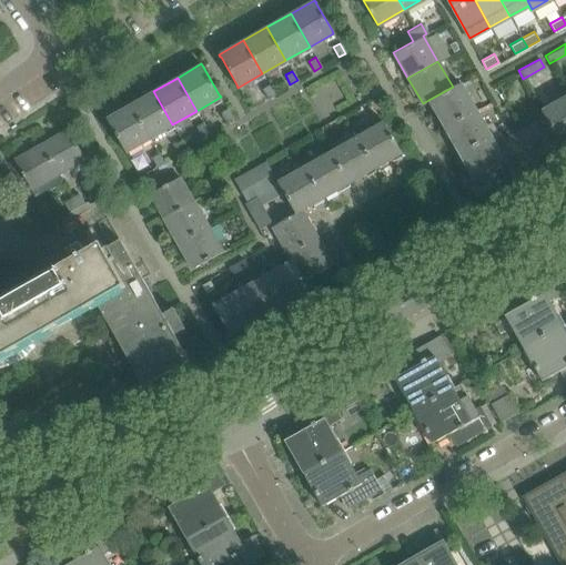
[(428,100),(444,127),(475,109),(460,82),(453,87),(428,100)]
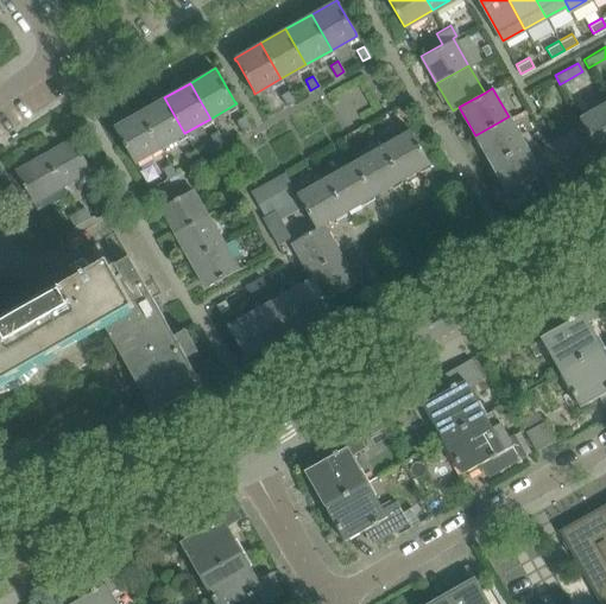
[(288,90),(279,94),(285,105),(292,100),(288,90)]
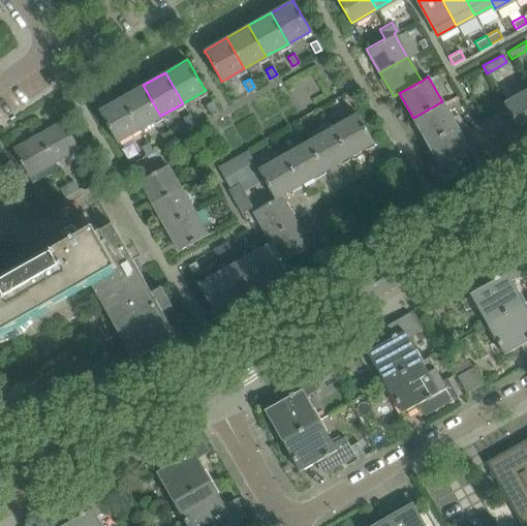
[(143,85),(121,97),(138,128),(160,116),(143,85)]
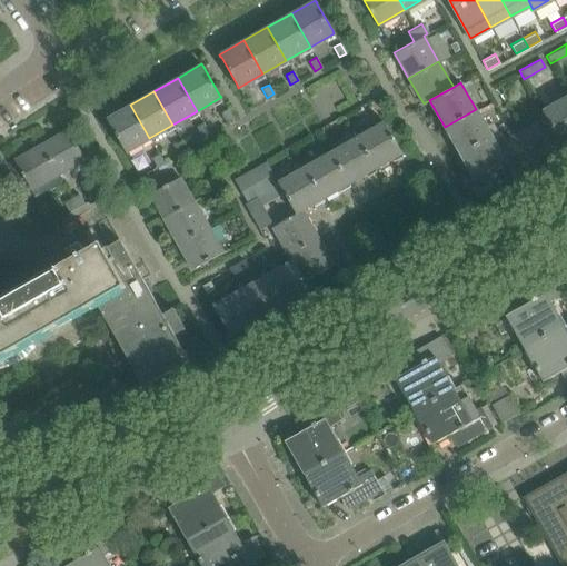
[(566,96),(541,110),(545,116),(560,140),(566,136),(566,96)]
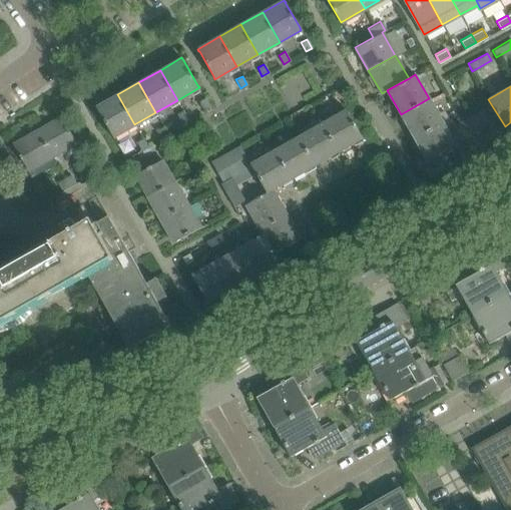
[(337,89),(331,92),(335,100),(342,97),(337,89)]
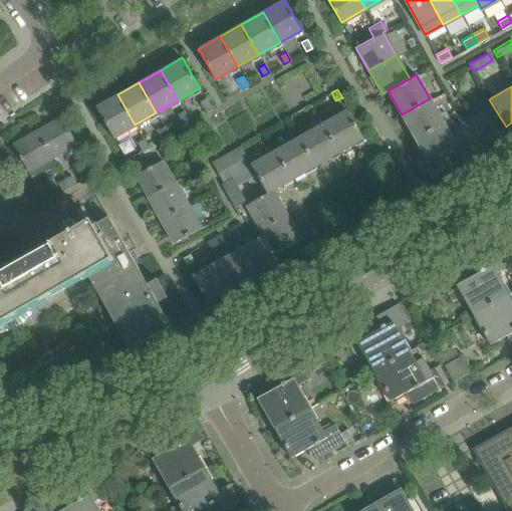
[(111,135),(112,138),(135,124),(117,94),(95,107),(97,109),(111,135)]
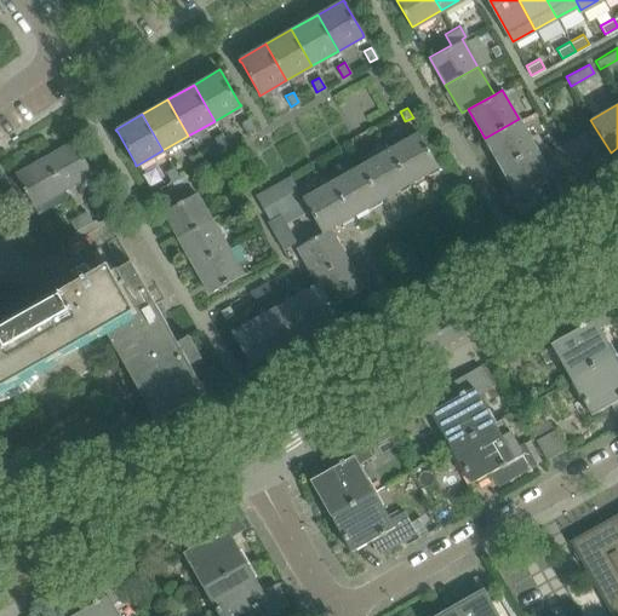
[(247,117),(240,121),(246,132),(253,127),(247,117)]
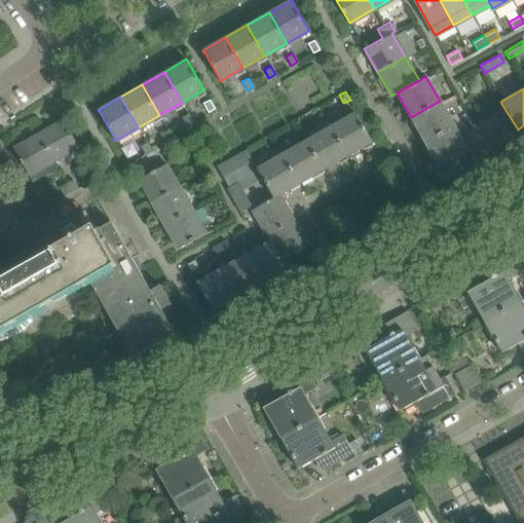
[(440,101),(411,117),(425,142),(454,125),(440,101)]
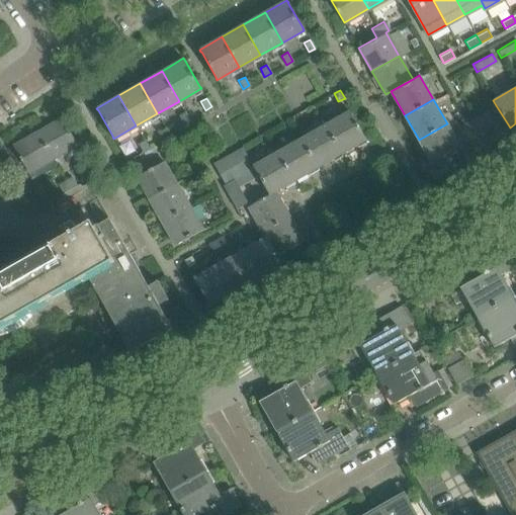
[(496,105),(474,118),(489,146),(513,133),(510,127),(496,105)]
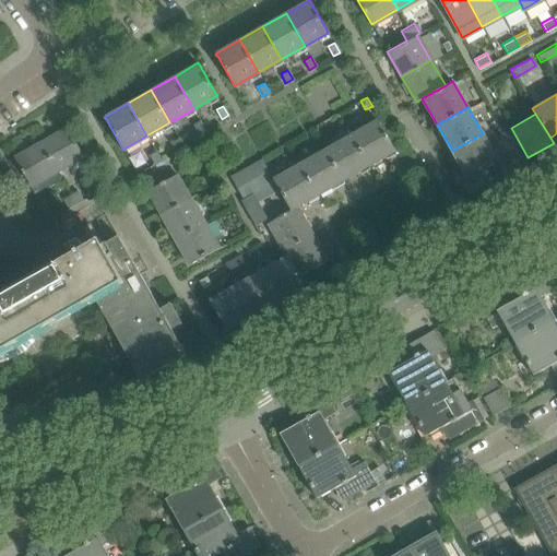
[(199,119),(192,123),(198,133),(204,129),(199,119)]
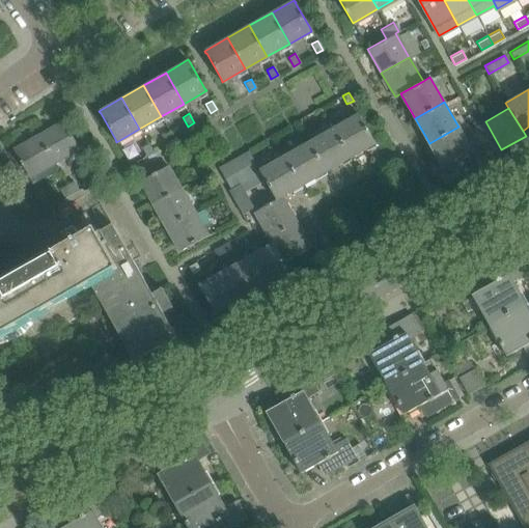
[(360,116),(359,113),(334,128),(350,156),(374,142),(373,139),(360,116)]
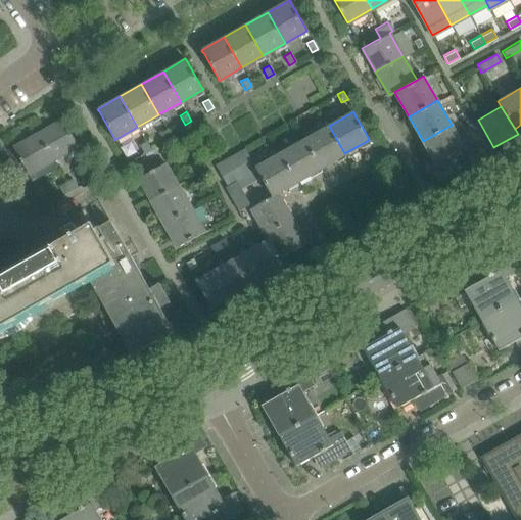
[(62,119),(37,132),(52,159),(78,145),(62,119)]
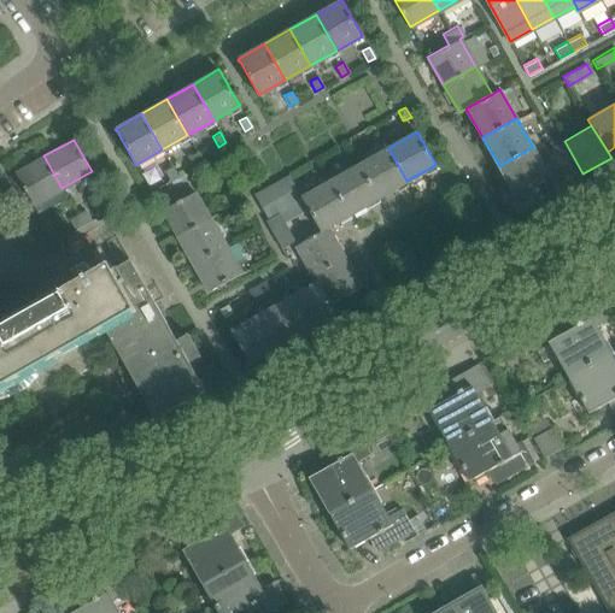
[(564,141),(538,157),(548,177),(555,189),(583,174),(564,141)]
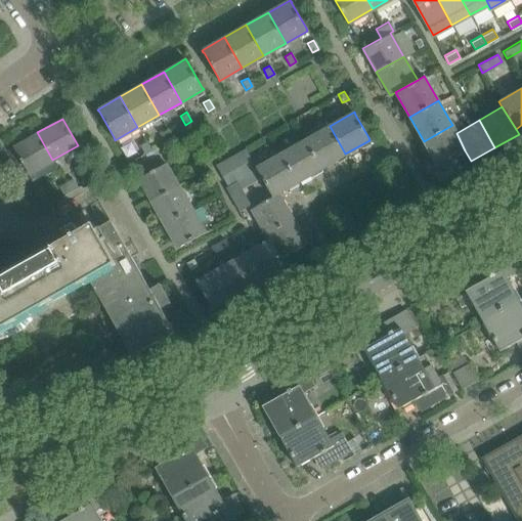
[(457,133),(452,125),(424,141),(438,166),(465,150),(457,133)]
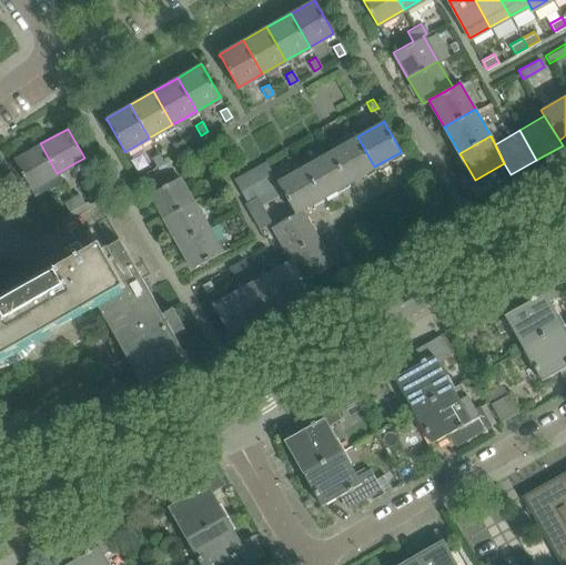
[(357,137),(331,151),(347,182),(374,167),(357,137)]
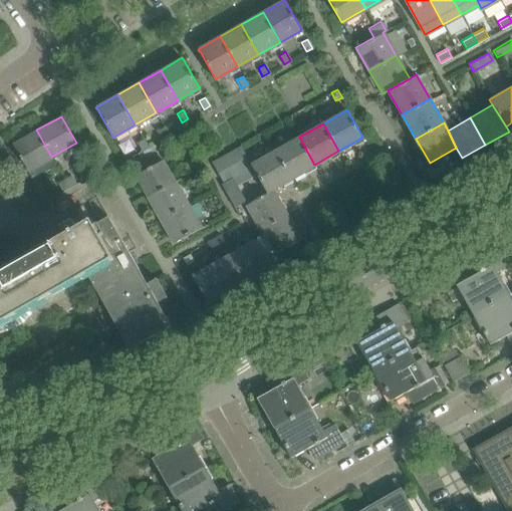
[(164,125),(158,129),(163,138),(169,135),(164,125)]
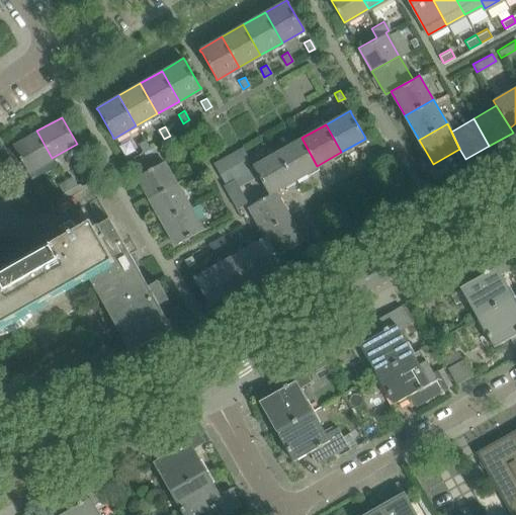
[(36,131),(12,145),(27,171),(52,158),(36,131)]
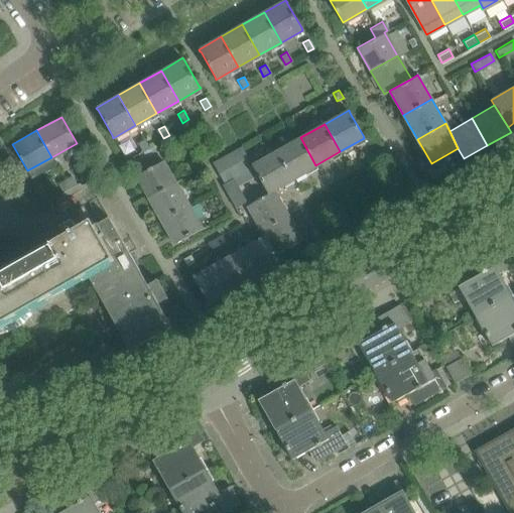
[(300,137),(276,151),(291,179),(315,165),(300,137)]
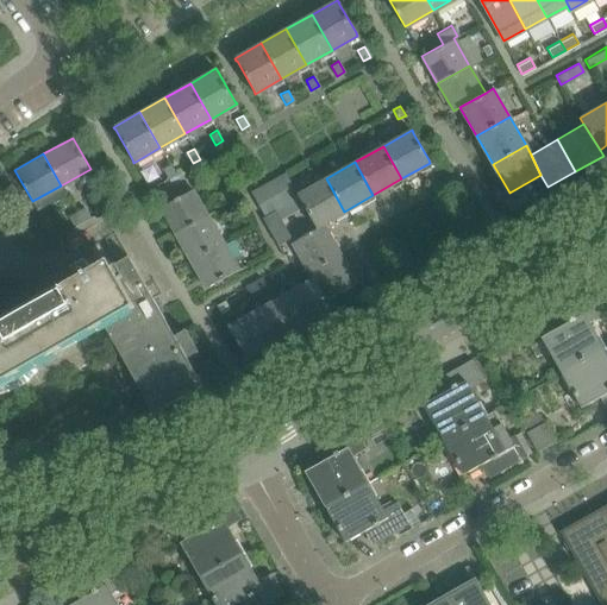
[(169,163),(162,166),(168,177),(175,174),(169,163)]
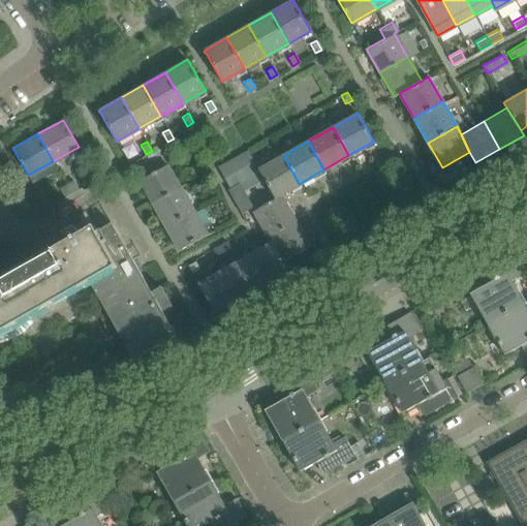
[(247,150),(217,166),(229,187),(259,171),(258,169),(247,150)]
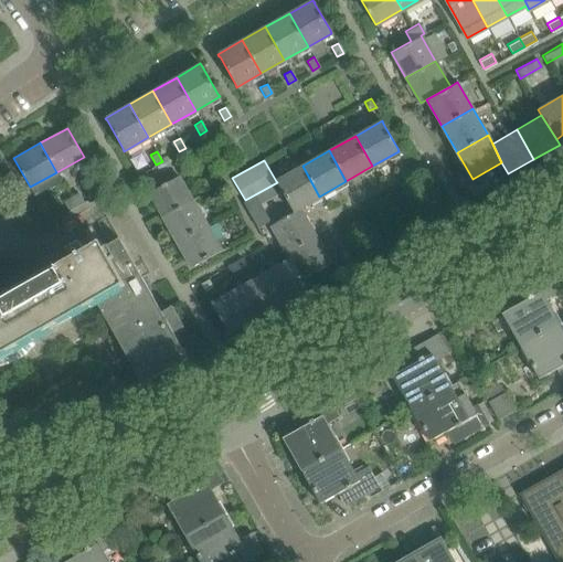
[(303,166),(276,181),(277,182),(293,211),(299,208),(319,197),(303,166)]
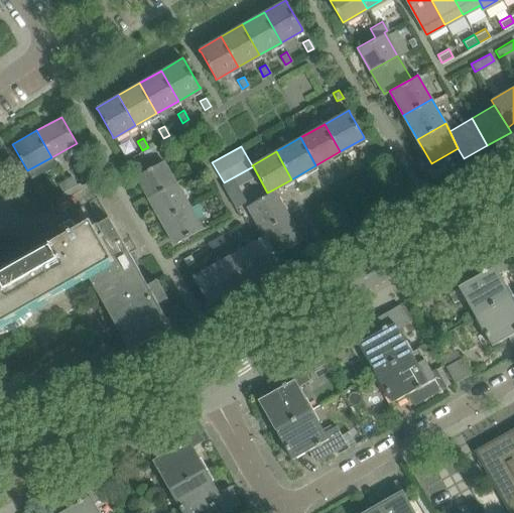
[(162,159),(135,175),(147,197),(174,180),(162,159)]
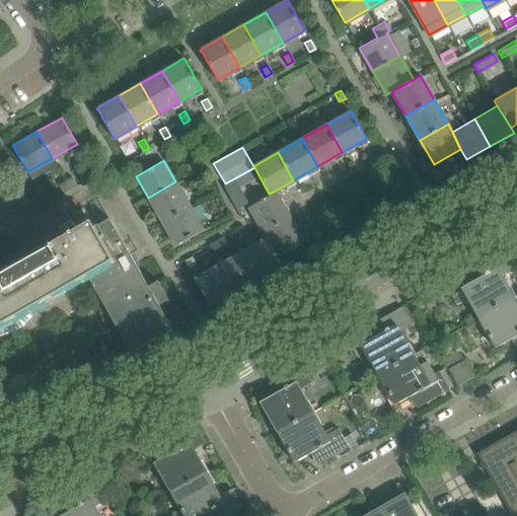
[(71,175),(65,179),(69,189),(76,185),(71,175)]
